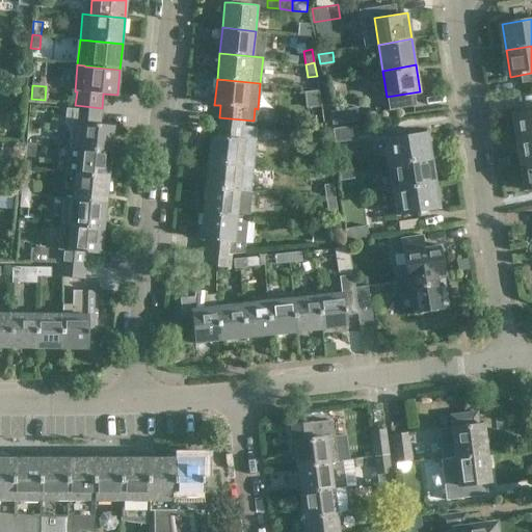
[(111,151),(113,125),(100,124),(101,110),(67,107),(65,121),(70,128),(72,136),(70,147),(77,148),(111,151)]
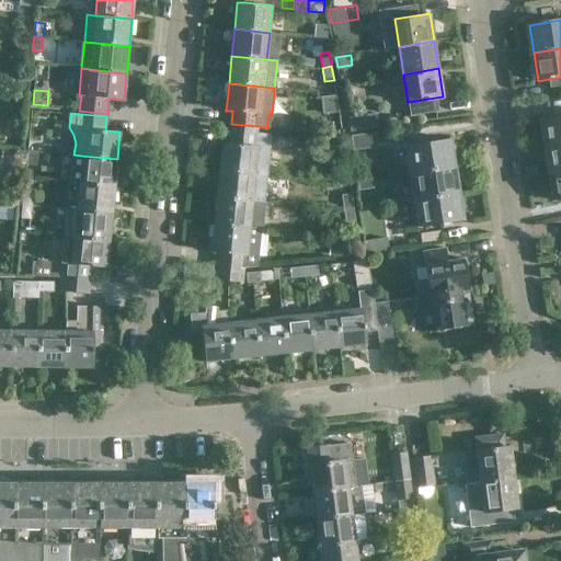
[(379,127),(377,113),(350,117),(352,132),(379,127)]
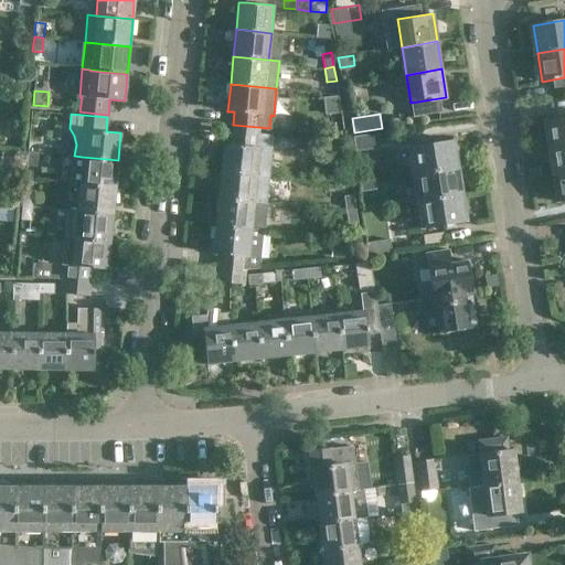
[(564,117),(547,121),(553,148),(564,146),(564,117)]
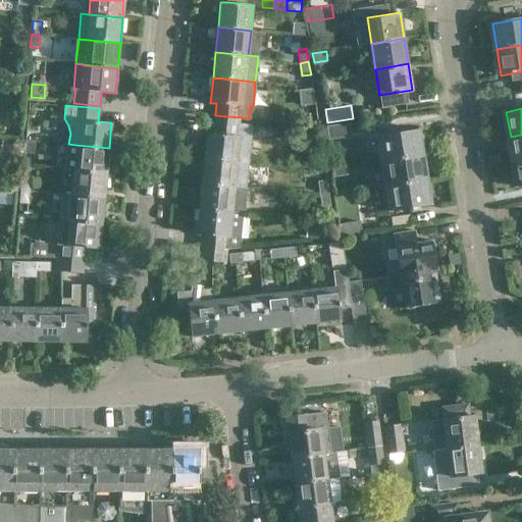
[(205,158),(250,163),(253,136),(251,136),(252,124),(240,122),(215,120),(213,134),(207,133),(205,158)]
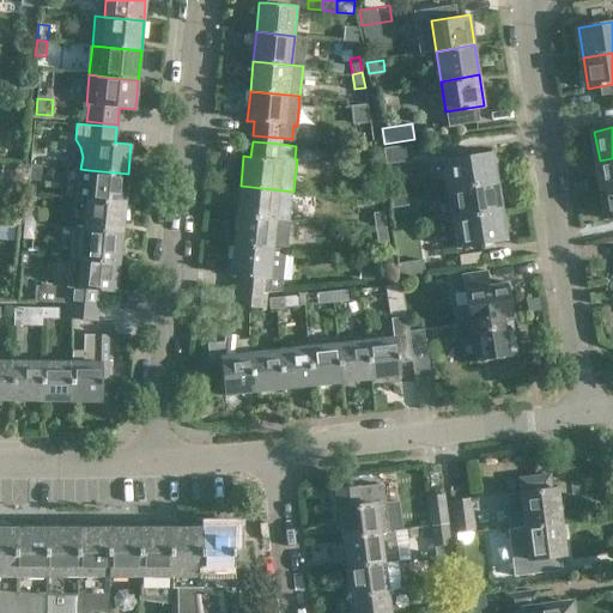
[(413,161),(411,146),(386,150),(388,164),(413,161)]
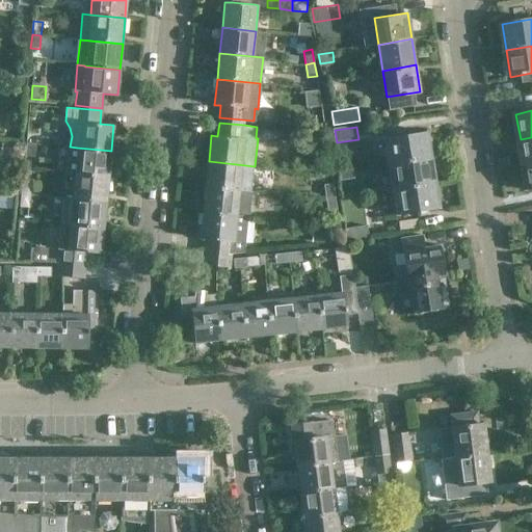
[(389,164),(430,157),(425,131),(384,137),(389,164)]
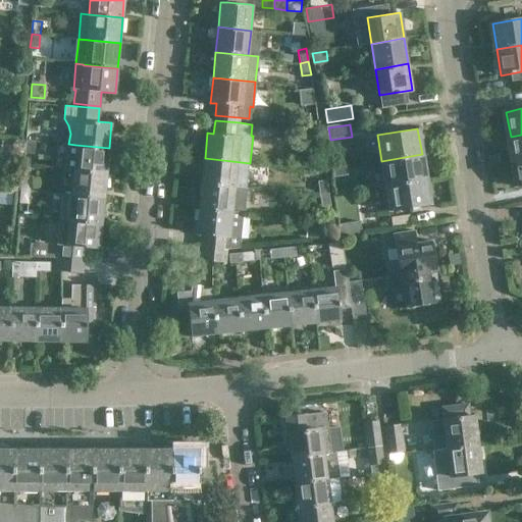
[(514,162),(521,160),(521,135),(511,137),(512,148),(514,162)]
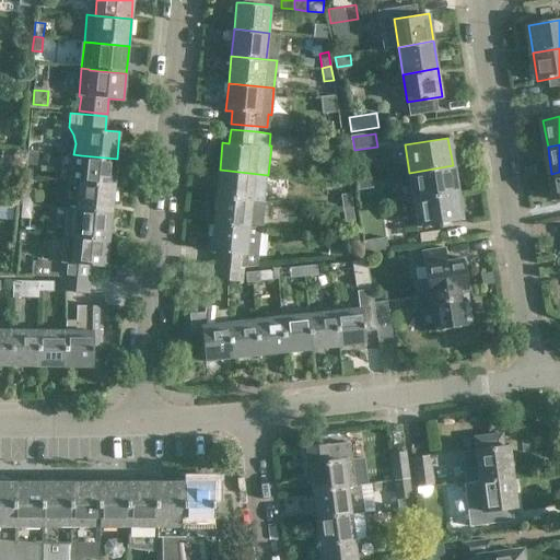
[(38,150),(27,150),(26,164),(36,165),(38,150)]
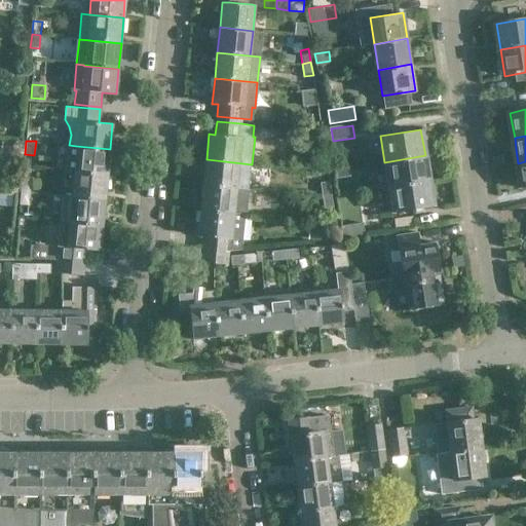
[(76,146),(76,149),(74,171),(107,175),(110,149),(76,146)]
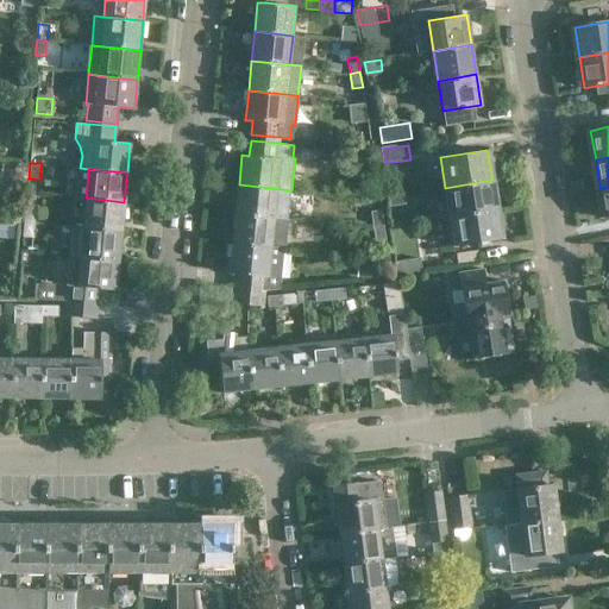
[(450,217),(497,208),(493,180),(445,188),(450,217)]
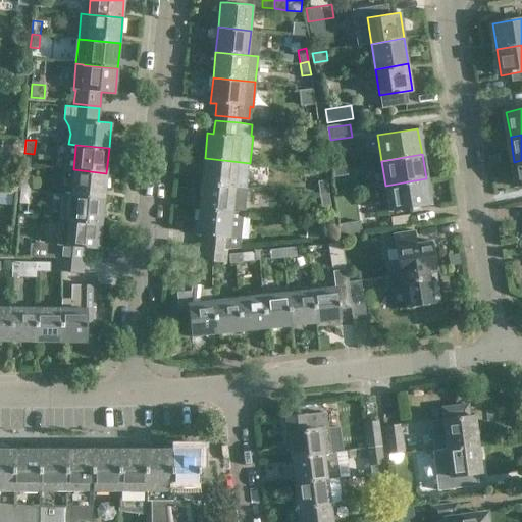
[(309,156),(308,169),(325,171),(326,158),(309,156)]
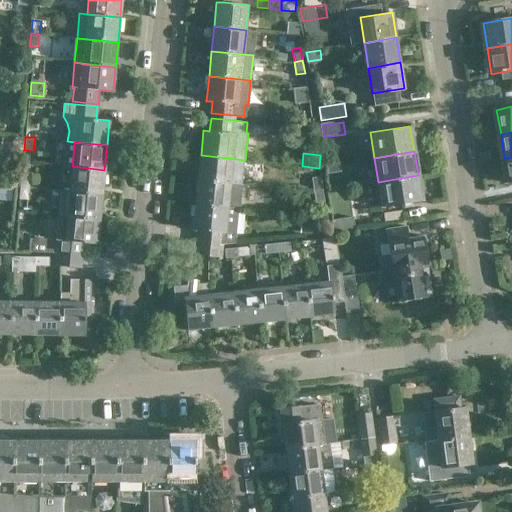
[(198,179),(231,183),(242,184),(245,160),(201,155),(198,179)]
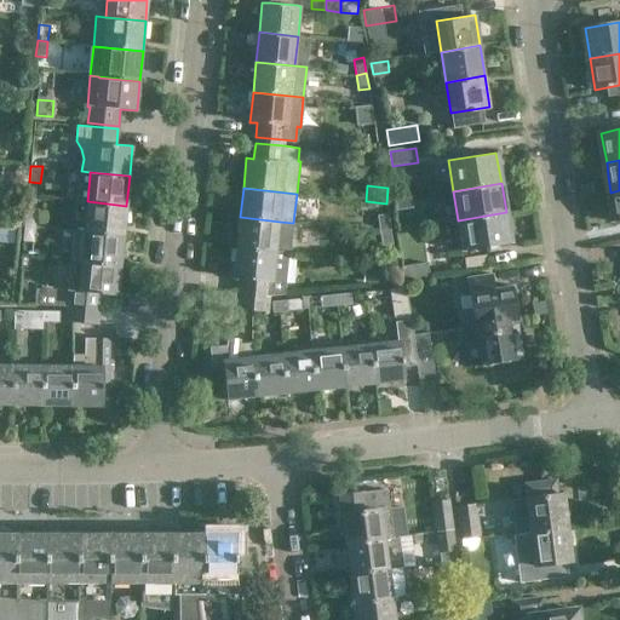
[(412,199),(396,201),(397,212),(414,208),(412,199)]
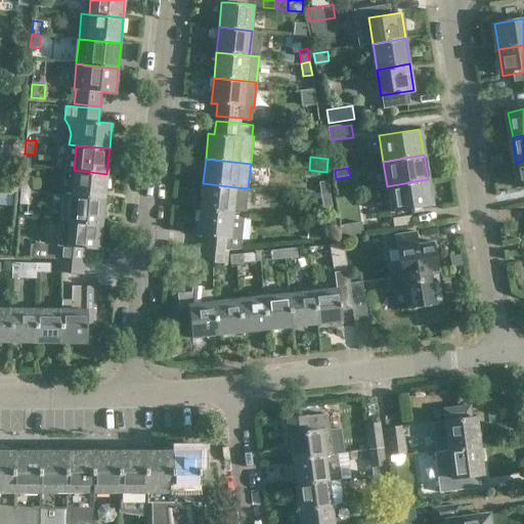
[(71,195),(104,200),(106,174),(74,170),(71,195)]
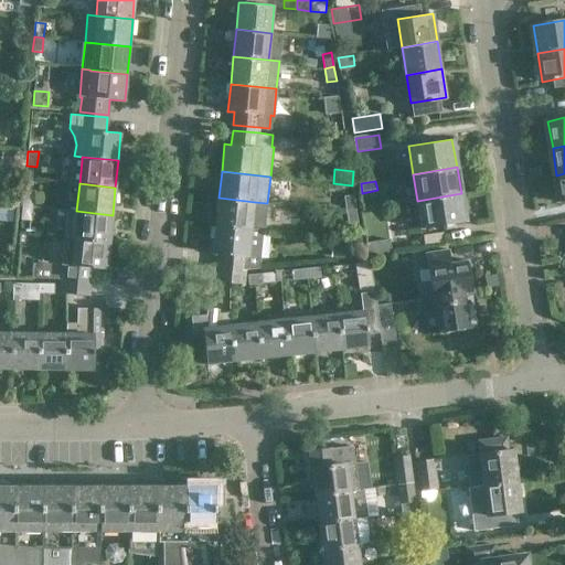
[(22,206),(32,208),(33,193),(23,192),(22,206)]
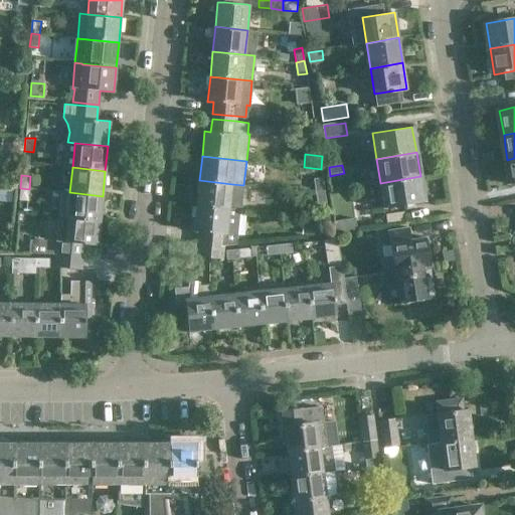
[(420,176),(380,183),(384,208),(424,201),(420,176)]
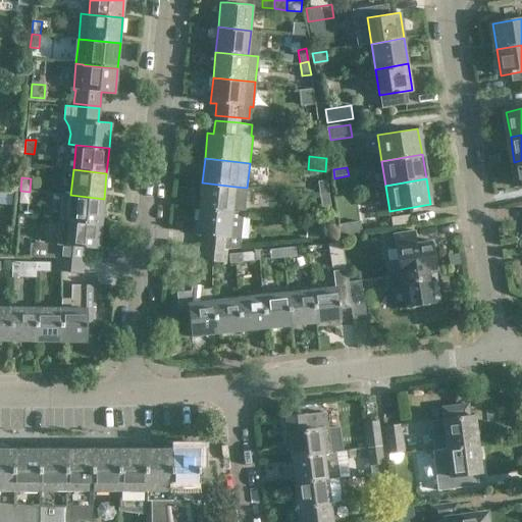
[(319,196),(329,194),(326,180),(317,181),(319,196)]
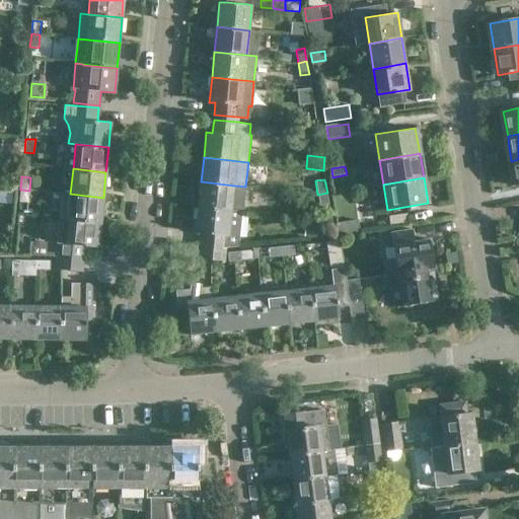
[(245,187),(234,186),(201,181),(198,206),(231,210),(241,211),(243,211),(245,187)]
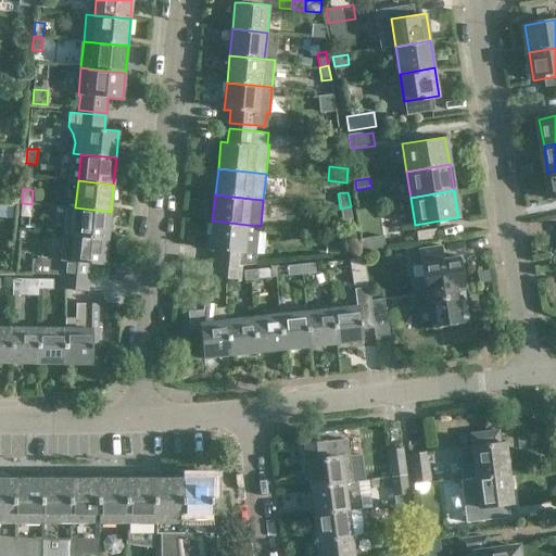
[(30,218),(32,204),(22,203),(21,217),(30,218)]
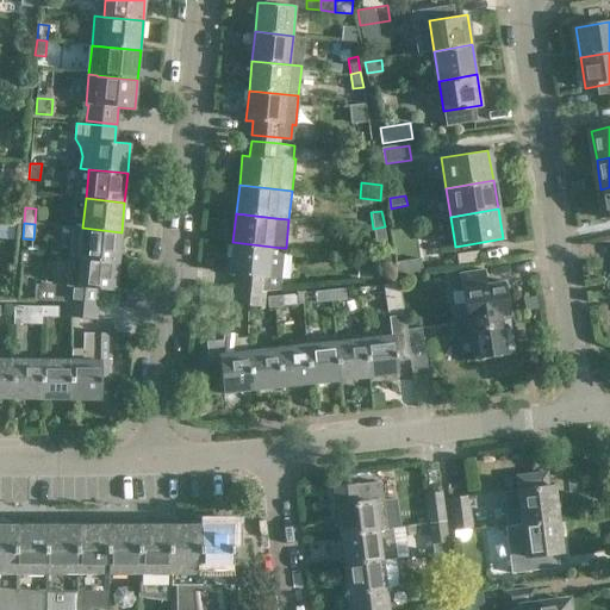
[(385,226),(373,229),(375,243),(387,242),(385,226)]
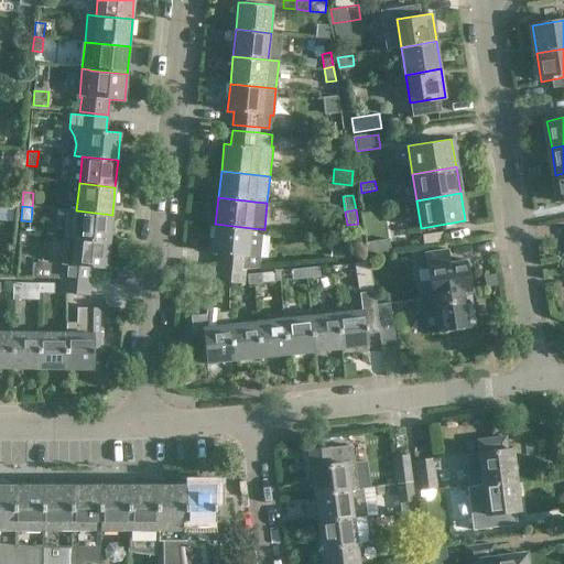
[(109,241),(112,215),(76,210),(74,238),(109,241)]
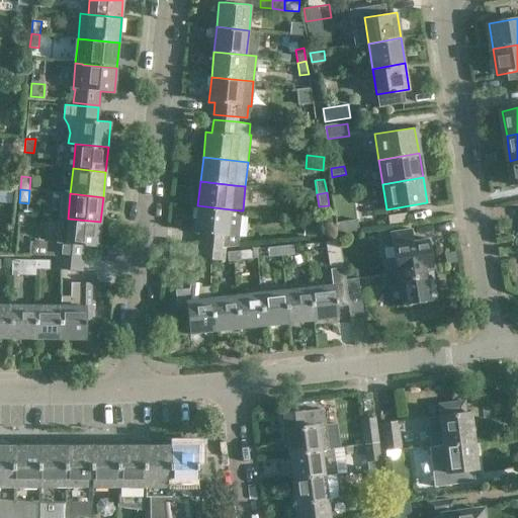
[(200,245),(226,248),(226,247),(237,246),(241,210),(231,209),(197,205),(195,233),(201,233),(200,245)]
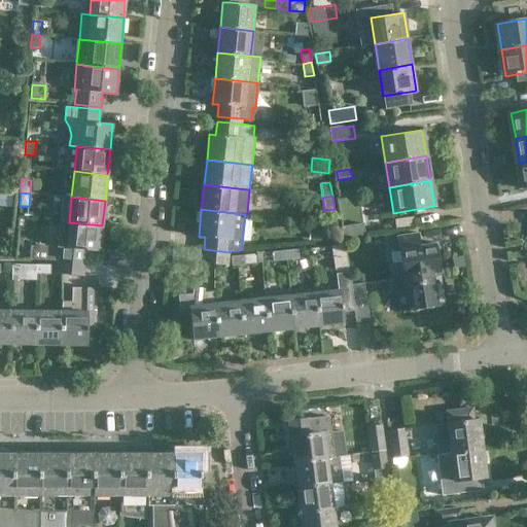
[(99,251),(102,225),(69,222),(60,221),(58,247),(60,247),(60,248),(44,246),(44,244),(35,244),(34,247),(31,246),(30,259),(58,260),(84,262),(85,250),(99,251)]
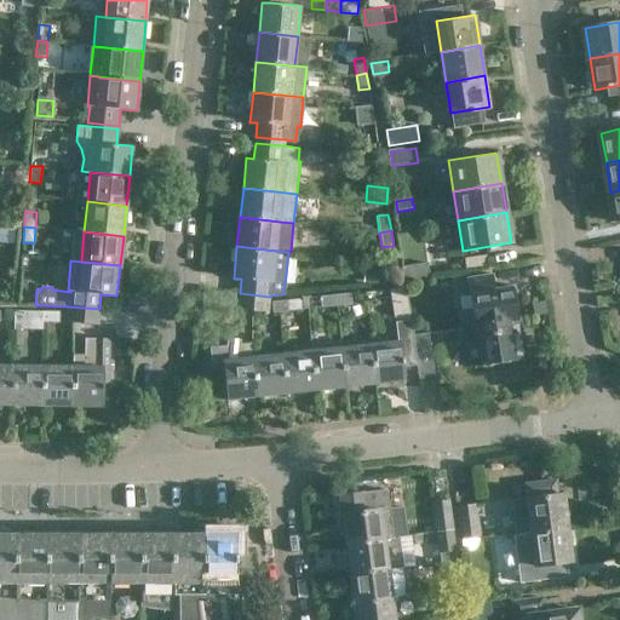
[(430,263),(403,267),(406,282),(432,279),(430,263)]
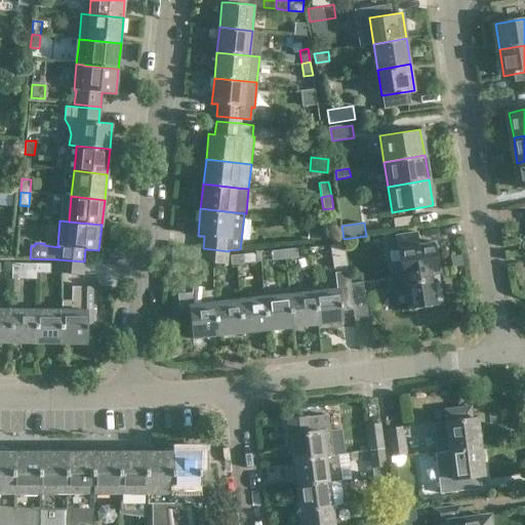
[(309,227),(309,240),(330,240),(330,227),(309,227)]
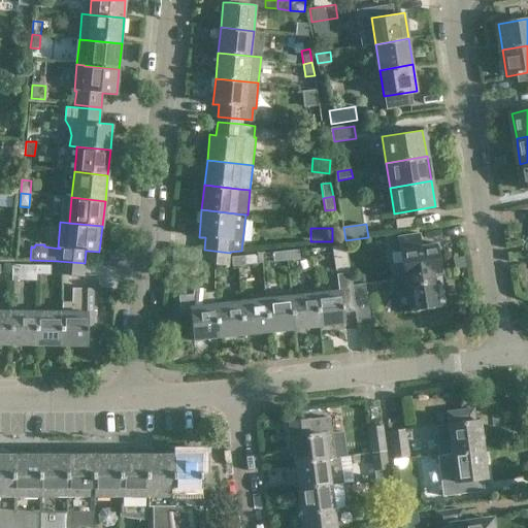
[(398,279),(441,271),(437,244),(423,246),(421,235),(399,238),(403,264),(391,266),(393,279),(398,278),(398,279)]
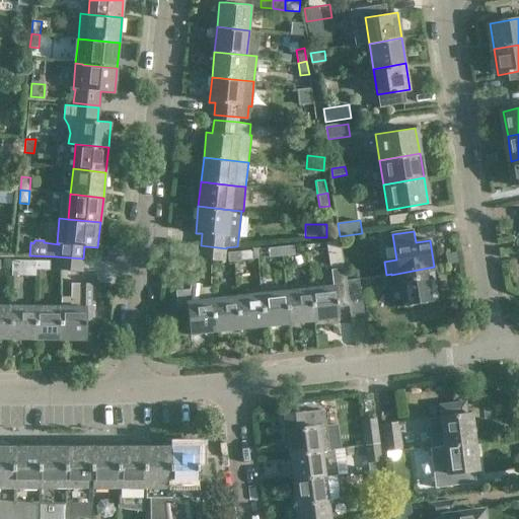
[(344,266),(340,240),(326,242),(330,268),(344,266)]
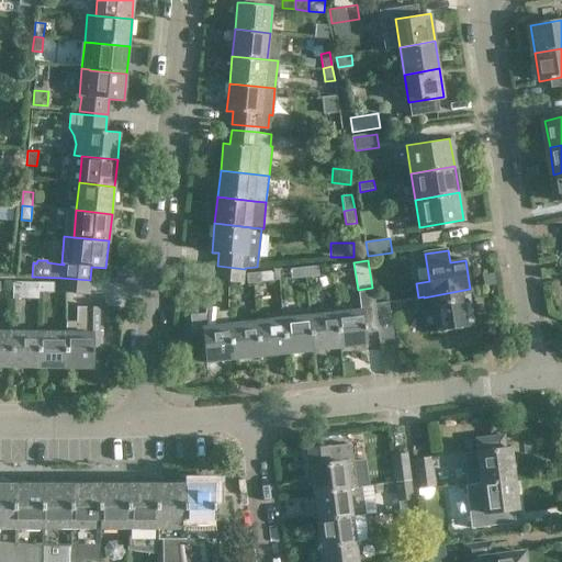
[(244,282),(245,269),(217,266),(216,279),(244,282)]
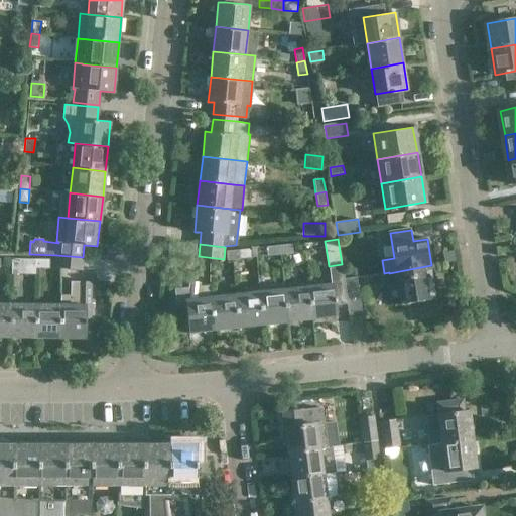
[(278,246),(279,255),(294,254),(293,244),(278,246)]
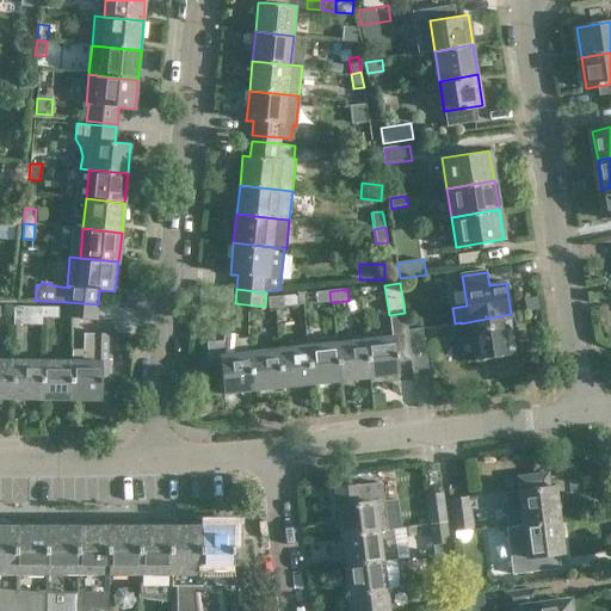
[(302,306),(331,302),(329,291),(301,294),(302,306)]
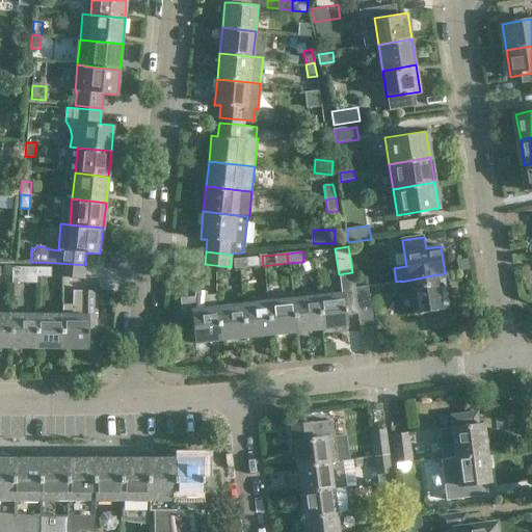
[(247,267),(263,266),(262,256),(246,258),(247,267)]
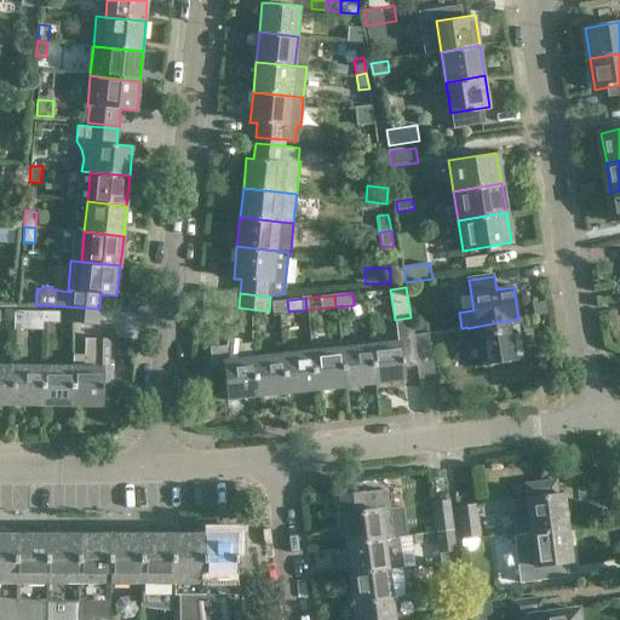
[(275,313),(288,311),(287,300),(274,302),(275,313)]
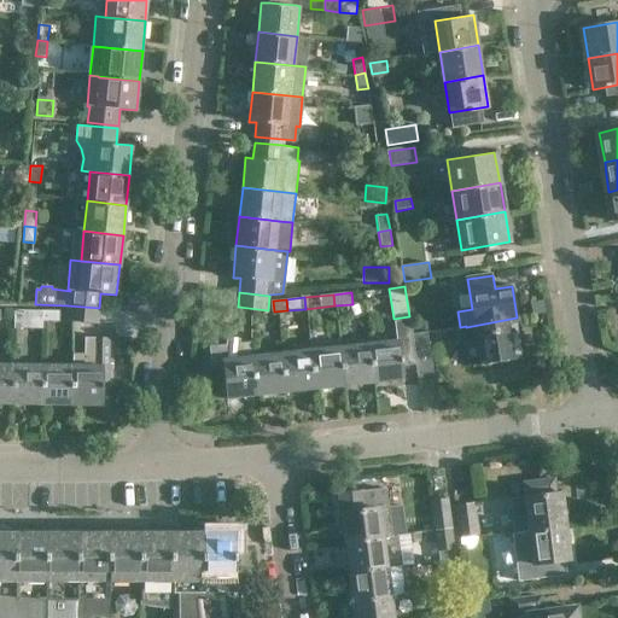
[(97,322),(99,308),(68,305),(66,320),(97,322)]
